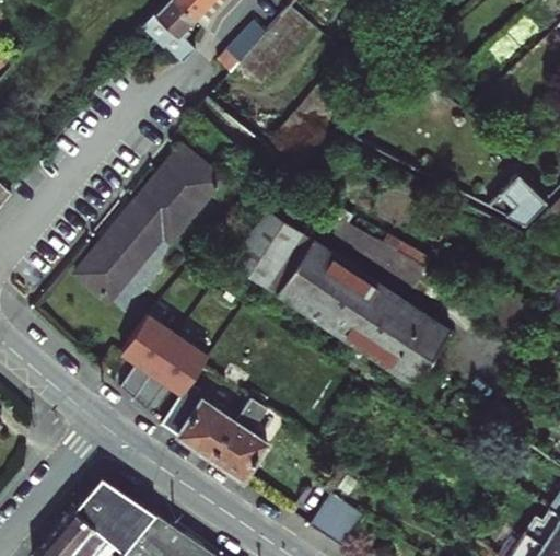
[(184,32),(194,21),(172,0),(171,0),(143,30),(146,33),(151,38),(152,37),(182,66),(194,55),(182,44),(189,37),(184,32)]
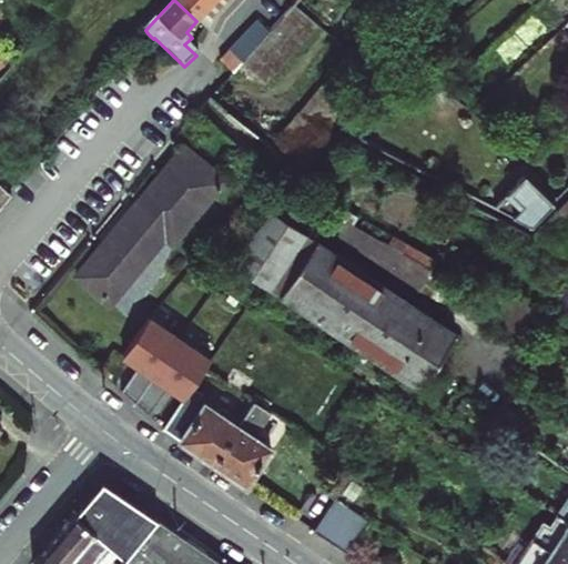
[(211,0),(174,0),(196,21),(208,31),(214,17),(221,10),(211,0)]
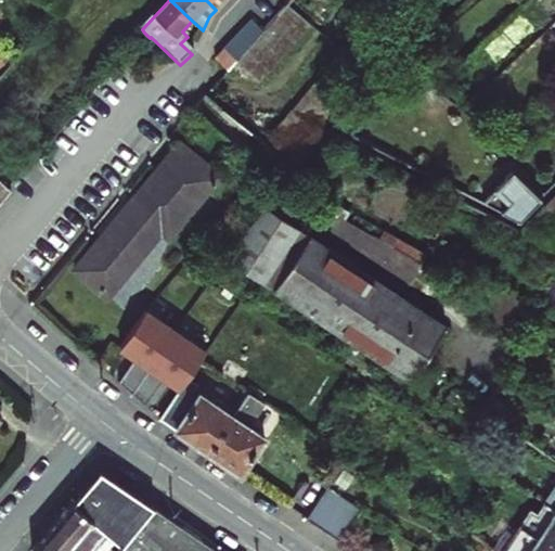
[(206,0),(216,10),(224,0),(206,0)]
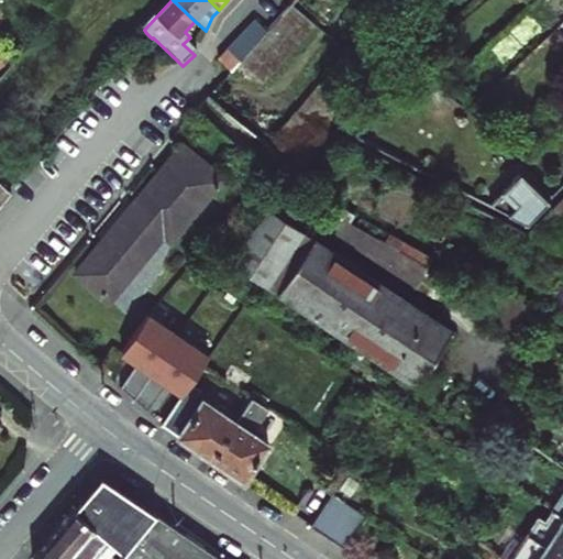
[(283,18),(293,7),(298,0),(287,0),(277,12),(283,18)]
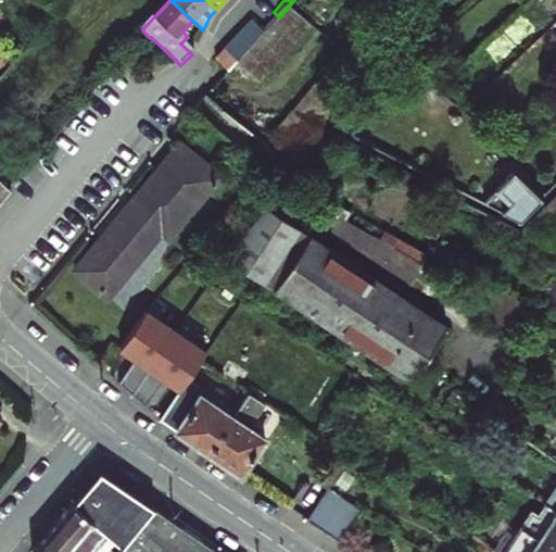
[(276,21),(236,65),(258,86),(313,27),(289,7),(279,17),(276,21)]
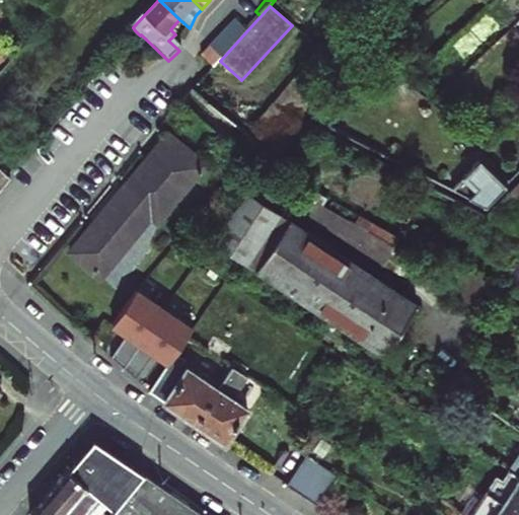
[(220,61),(257,19),(246,9),(203,56),(214,67),(220,61)]
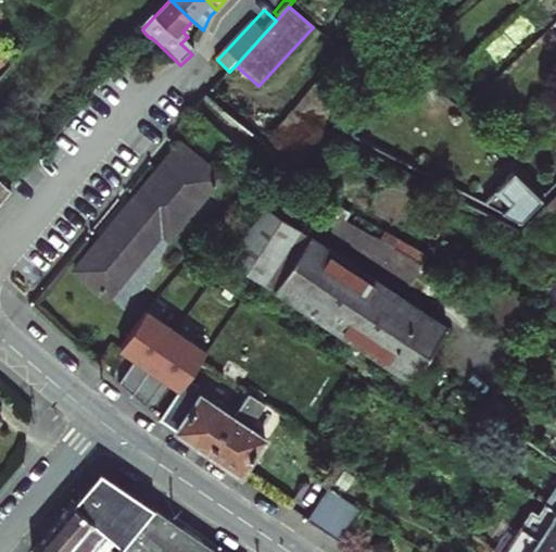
[(295,162),(367,73),(344,53),(272,142),(295,162)]
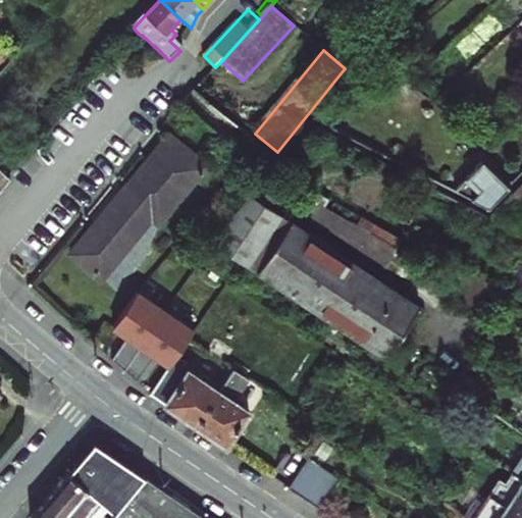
[(169,138),(71,256),(102,281),(153,221),(160,227),(208,168),(169,138)]
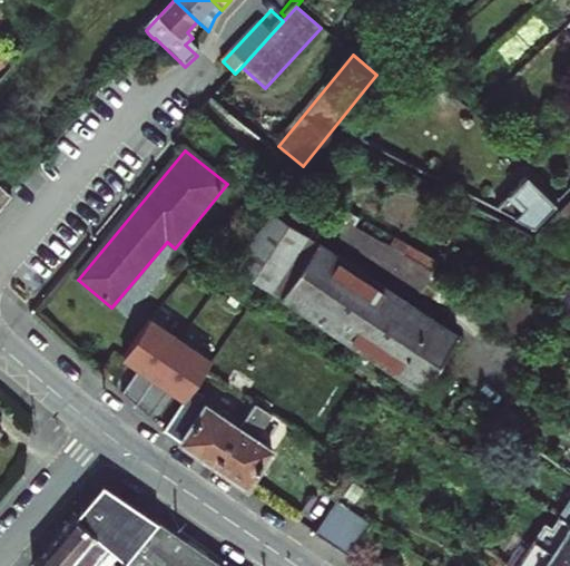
[(0,186),(0,215),(13,199),(0,186)]
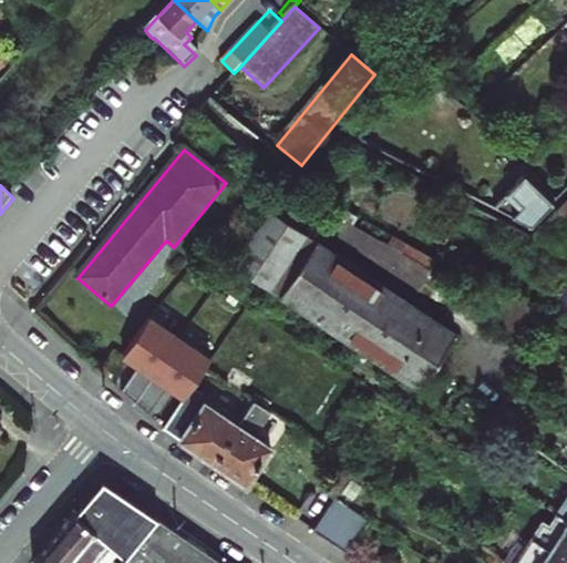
[(528,229),(554,204),(540,193),(513,221),(528,229)]
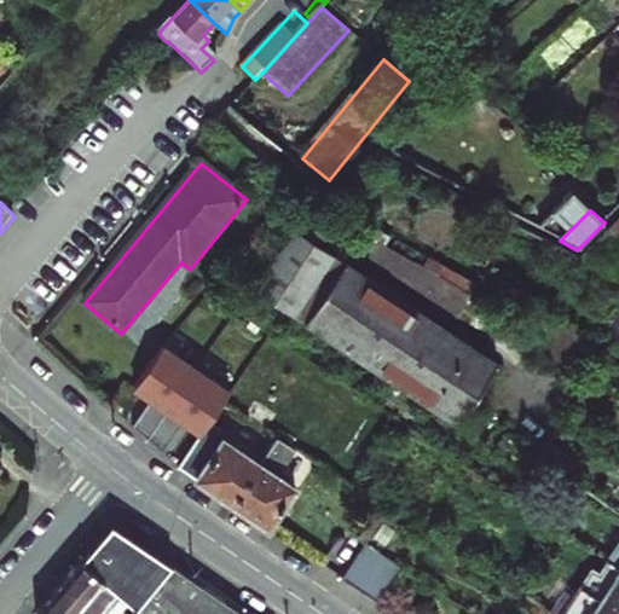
[(618,221),(586,255),(618,272),(618,221)]
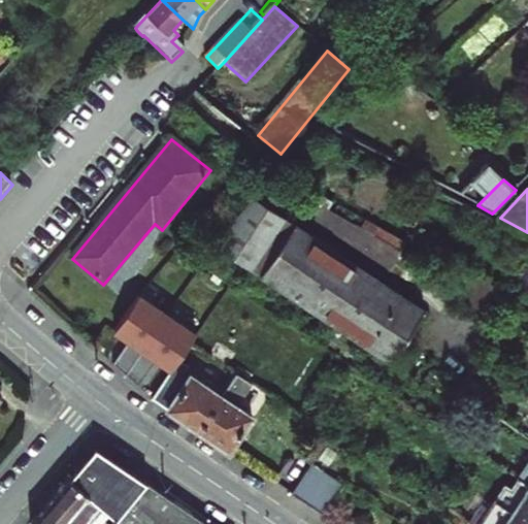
[(307,202),(321,210),(328,214),(333,205),(312,193),(307,202)]
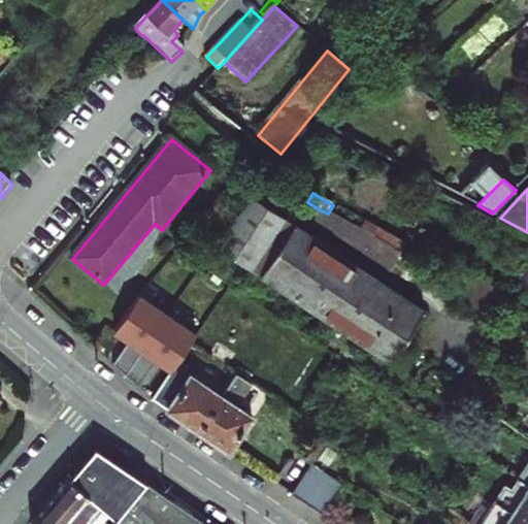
[(216,246),(262,275),(295,227),(253,198),(216,246)]
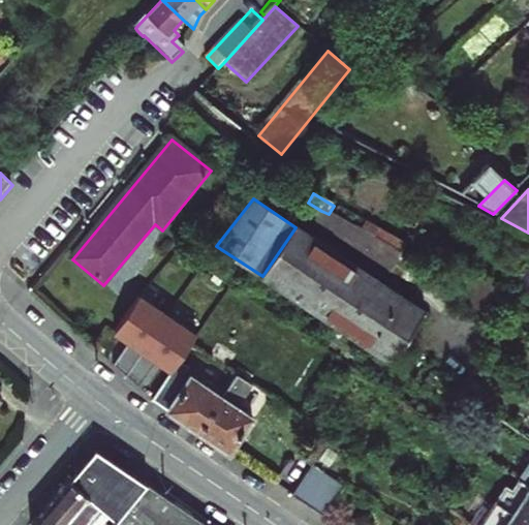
[(401,256),(374,241),(329,214),(321,211),(314,222),(392,271),(401,256)]
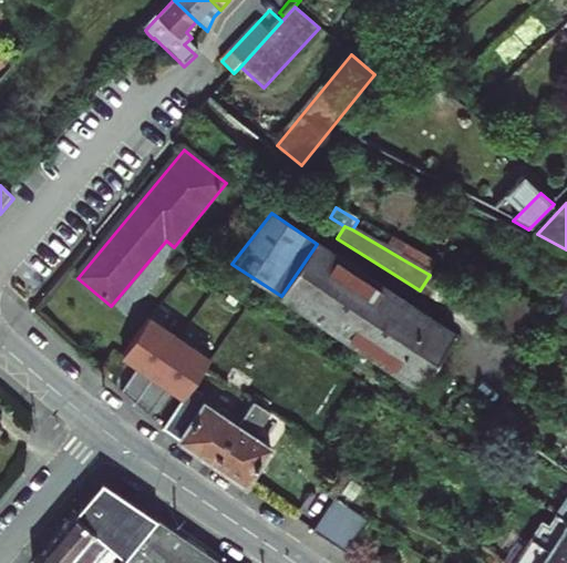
[(421,389),(455,337),(317,244),(281,296),(421,389)]
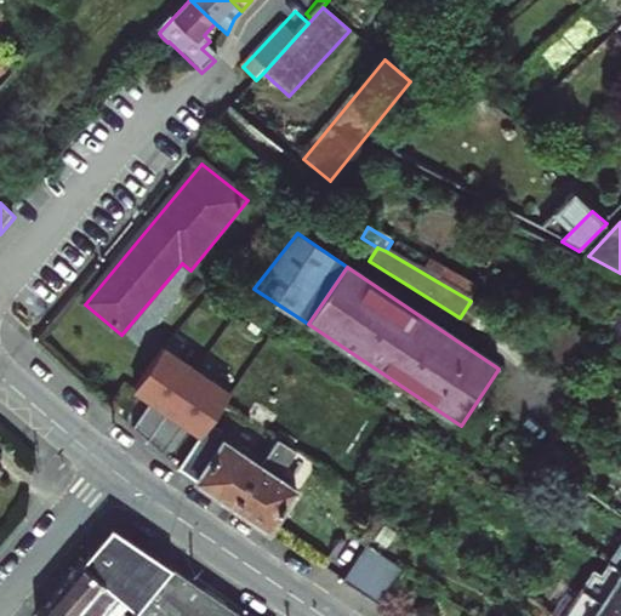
[(448,271),(439,283),(471,301),(478,286),(448,271)]
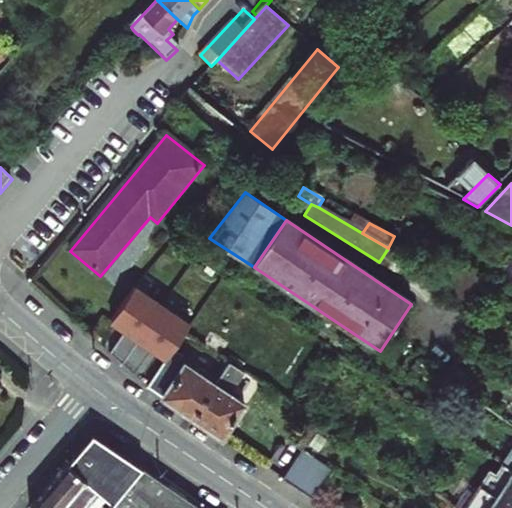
[(472,308),(488,282),(455,263),(439,289),(472,308)]
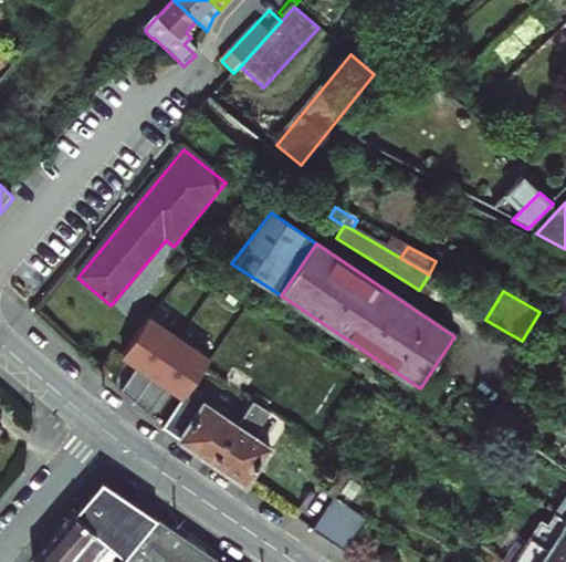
[(122,393),(136,406),(174,352),(178,344),(147,323),(122,361),(137,372),(122,393)]
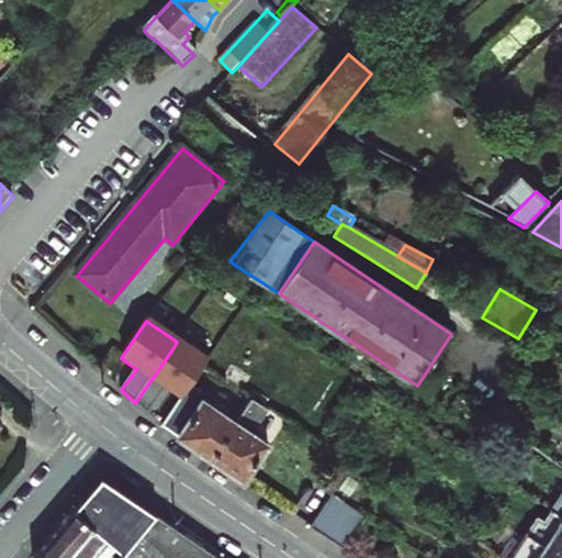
[(135,403),(148,415),(166,389),(182,400),(188,391),(208,363),(177,342),(172,349),(135,403)]
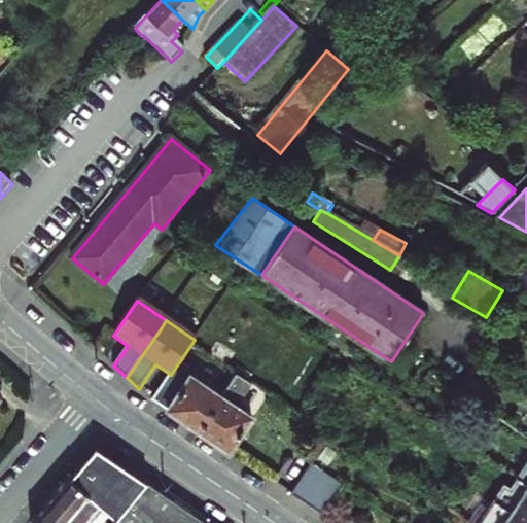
[(198,431),(222,397),(176,367),(171,375),(152,401),(198,431)]
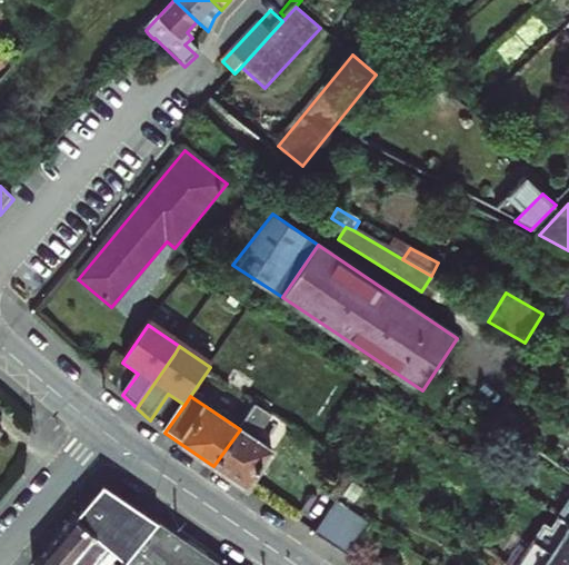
[(213,466),(248,489),(272,452),(257,440),(273,417),(256,406),(240,429),(213,466)]
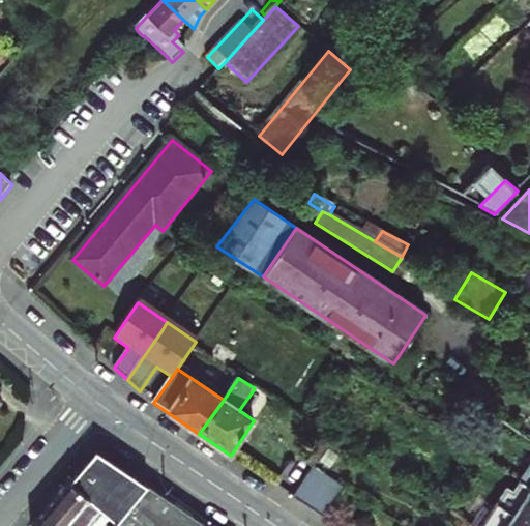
[(314,469),(332,443),(320,435),(301,461),(314,469)]
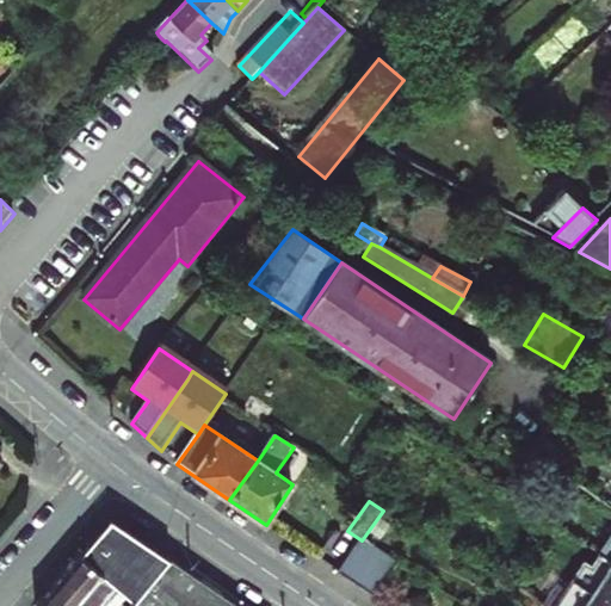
[(233,605),(111,523),(81,557),(135,604),(134,605),(233,605)]
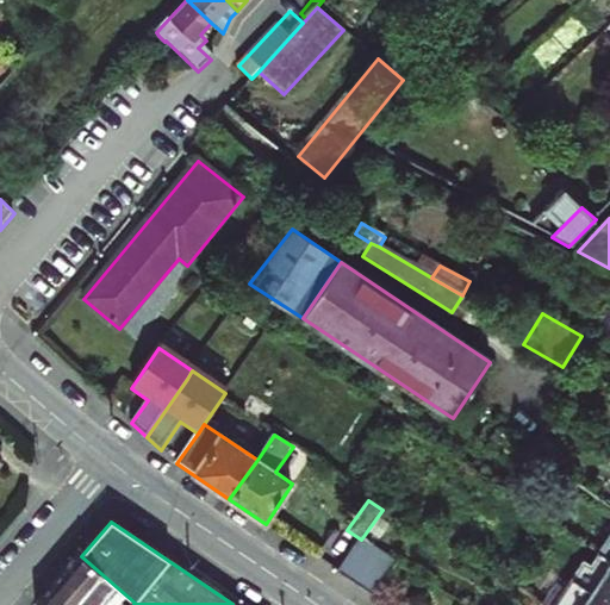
[(337,572),(356,586),(379,553),(361,540),(337,572)]
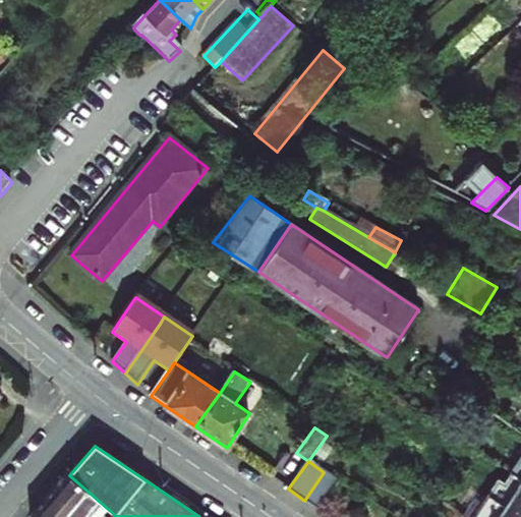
[(304,501),(321,512),(341,484),(324,472),(304,501)]
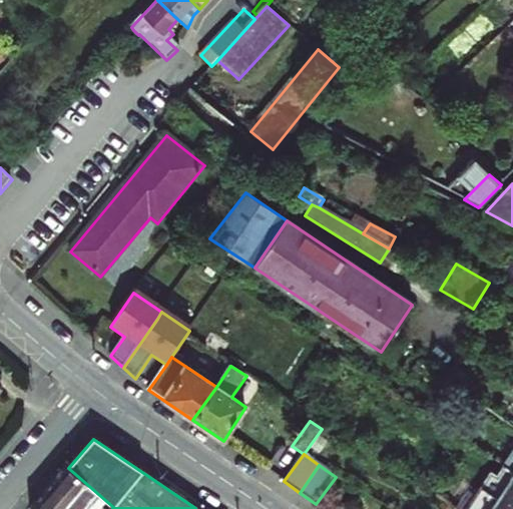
[(512,508),(512,472),(505,467),(497,479),(492,475),(470,508),(512,508)]
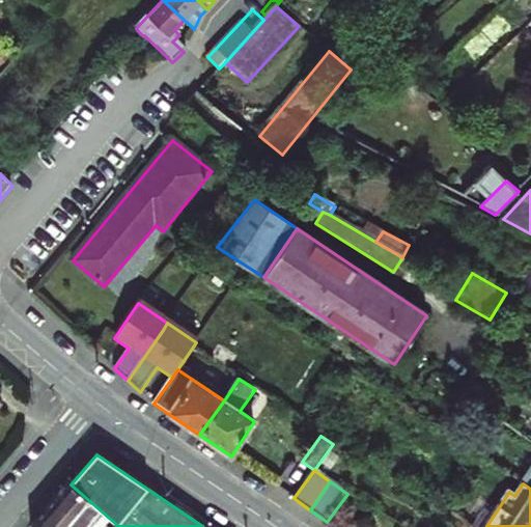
[(116,526),(117,525),(71,484),(34,526),(116,526)]
